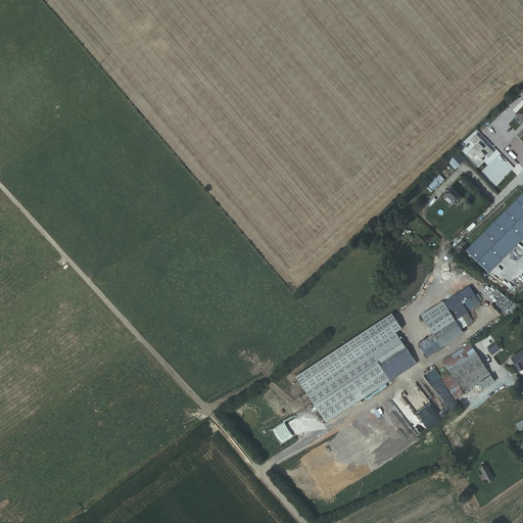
[(522,119),(522,95),(519,99),(522,102),(522,104),(521,106),(520,105),(513,113),(514,114),(510,119),(517,126),(522,119)]
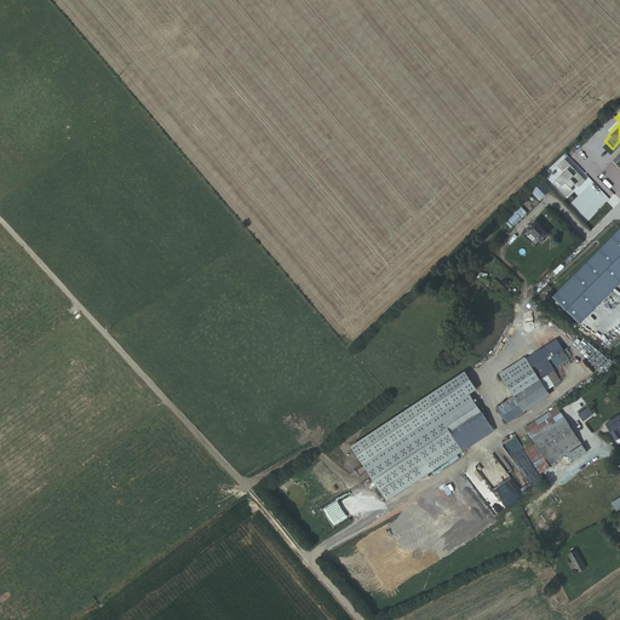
[(586,181),(566,159),(557,166),(564,172),(552,184),(566,197),(573,190),(572,189),(577,185),(579,188),(586,181)]
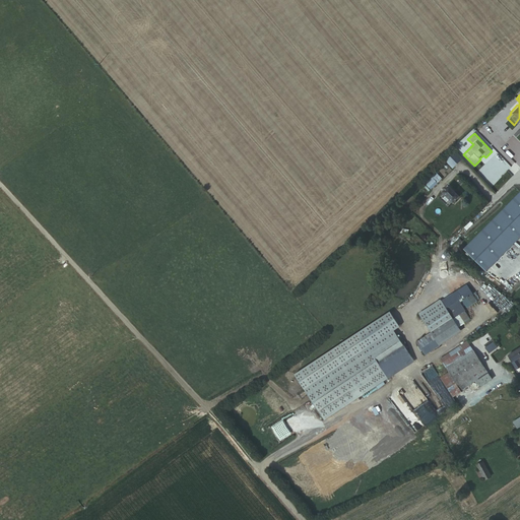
[(452,170),(462,160),(455,152),(445,161),(452,170)]
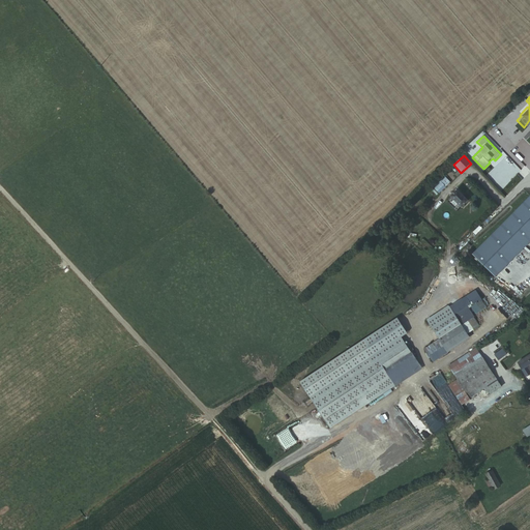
[(439,194),(450,183),(445,177),(433,188),(439,194)]
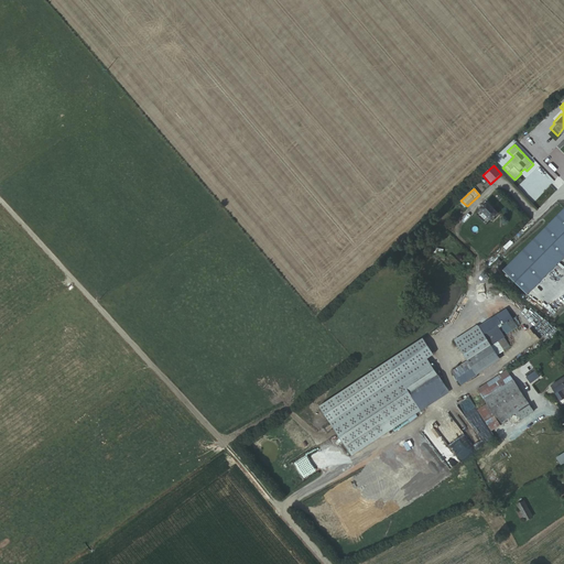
[(496,215),(485,203),(477,209),(487,221),(496,215)]
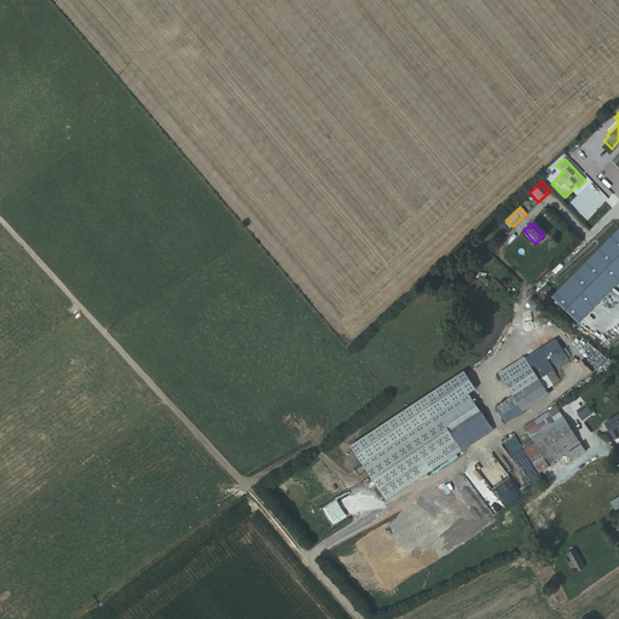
[(618,227),(551,296),(579,324),(618,283),(618,227)]
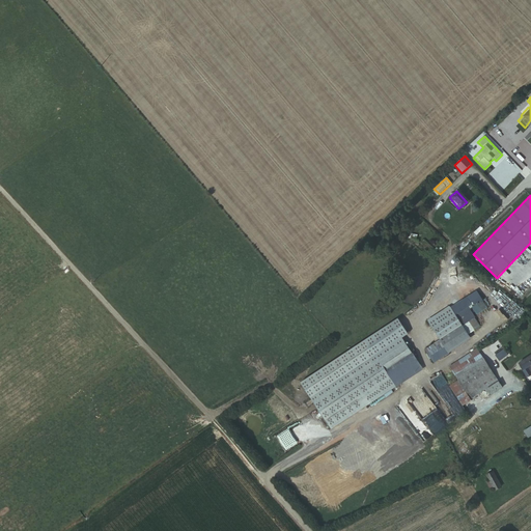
[(472,307),(477,315),(487,309),(482,301),(472,307)]
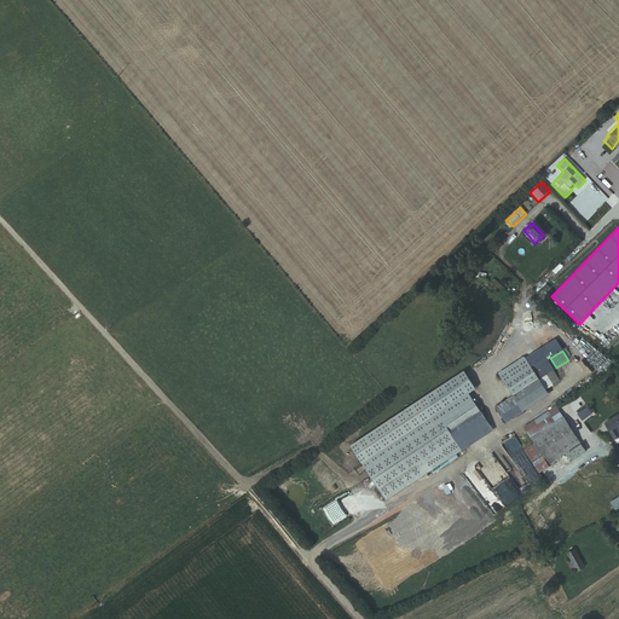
[(553,383),(542,368),(534,371),(538,379),(544,388),(553,383)]
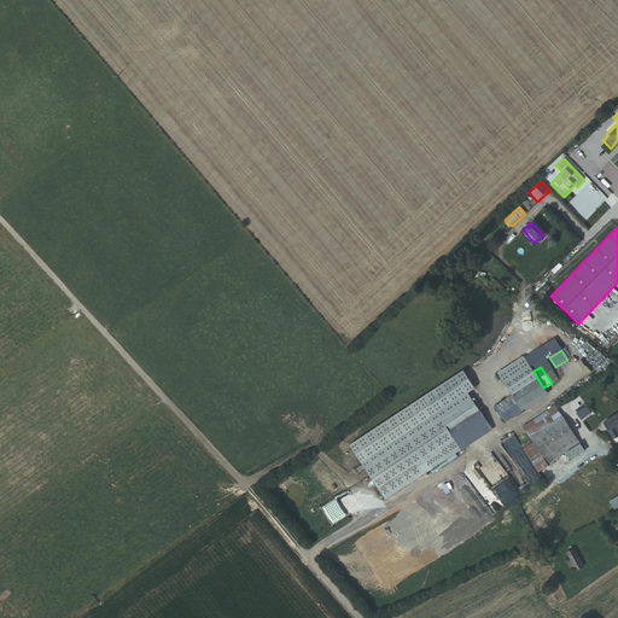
[(519,403),(543,388),(537,378),(512,392),(519,403)]
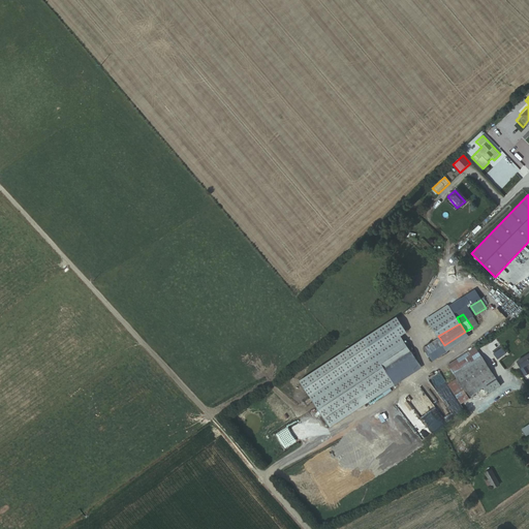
[(444,345),(438,336),(424,345),(429,354),(444,345)]
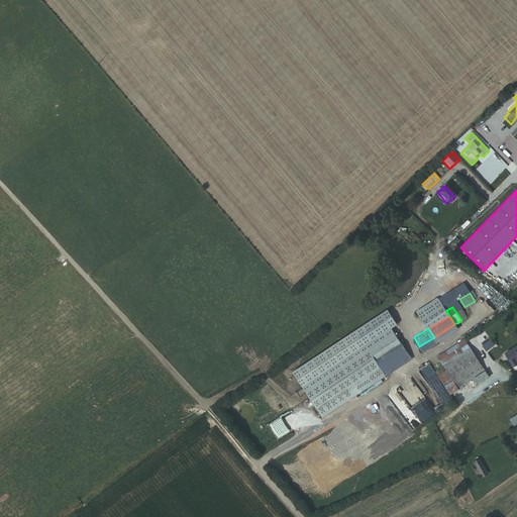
[(359,397),(388,378),(387,377),(413,359),(404,346),(405,342),(401,335),(397,336),(372,352),(358,332),(270,391),(298,434),(358,395),(359,397)]
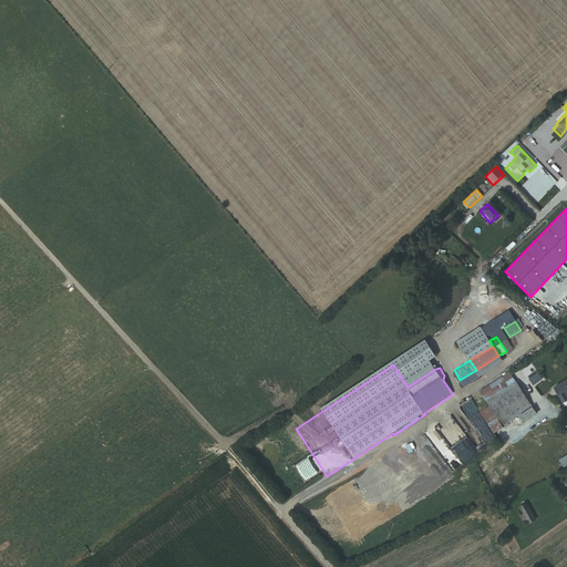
[(483,393),(512,375),(509,371),(480,390),(483,393)]
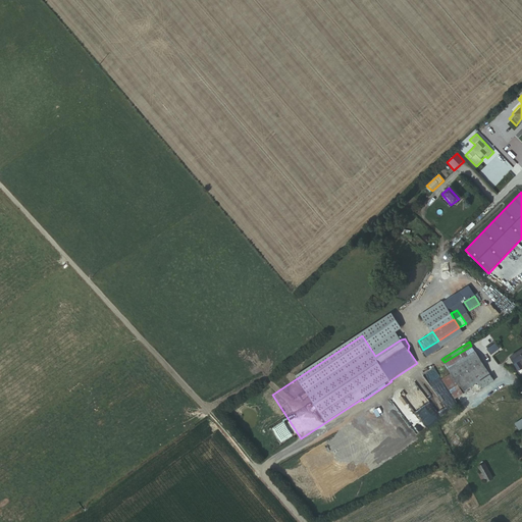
[(449,368),(475,351),(471,346),(445,362),(449,368)]
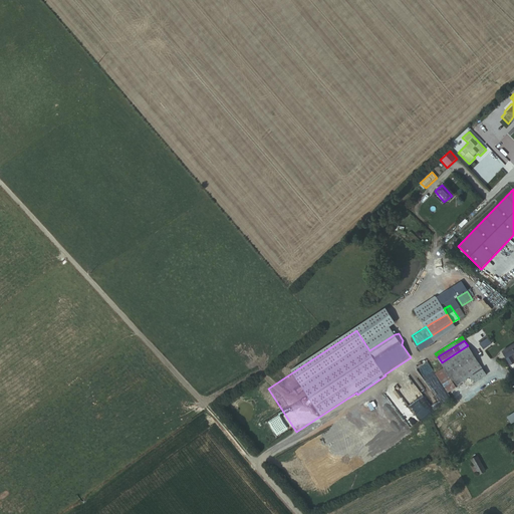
[(453,380),(479,363),(468,345),(442,362),(444,366),(453,380)]
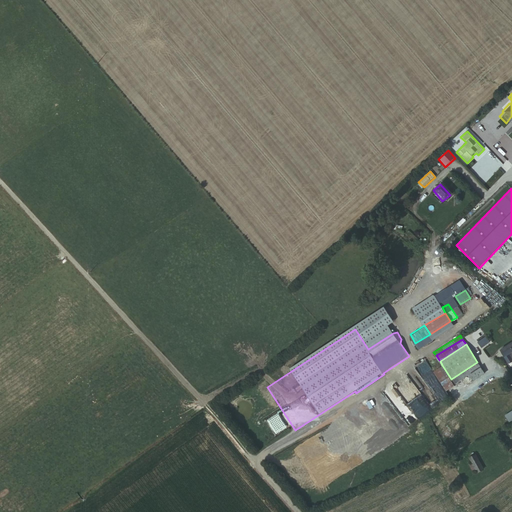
[(511,352),(511,344),(501,351),(509,364),(511,362),(511,358),(509,354),(511,352)]
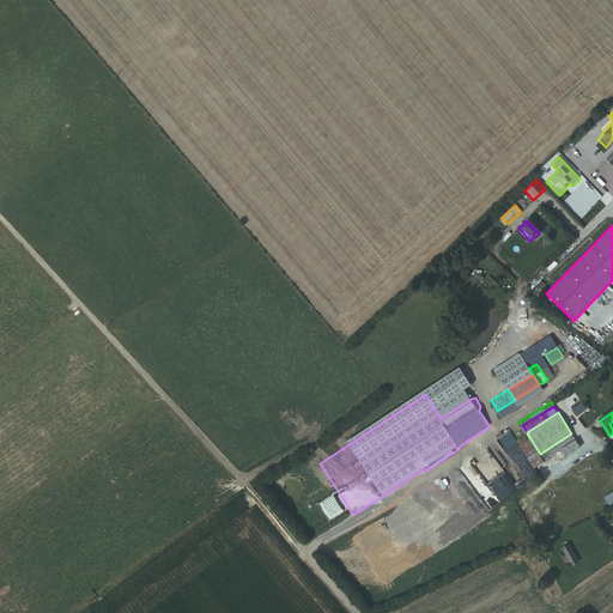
[(563,449),(576,441),(571,434),(540,454),(545,461),(557,453),(563,449)]
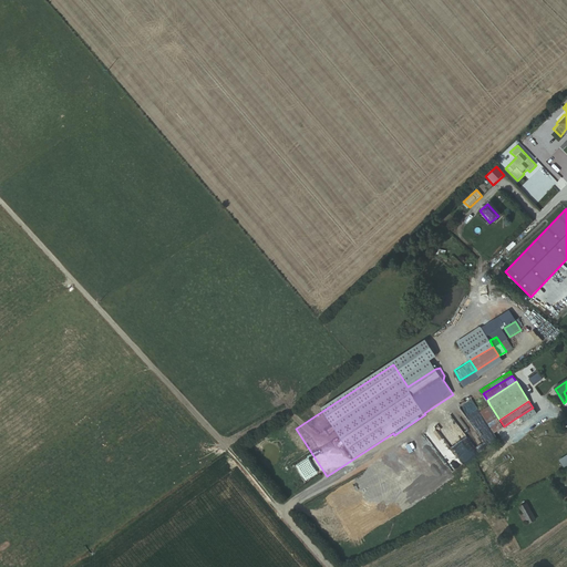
[(500,420),(490,404),(480,411),(490,426),(500,420)]
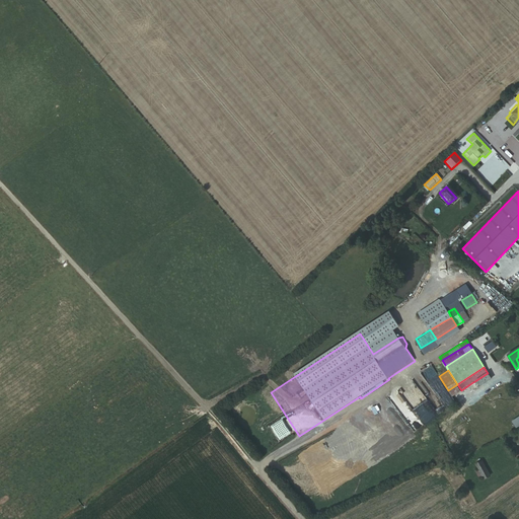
[(492,379),(488,373),(476,380),(480,386),(492,379)]
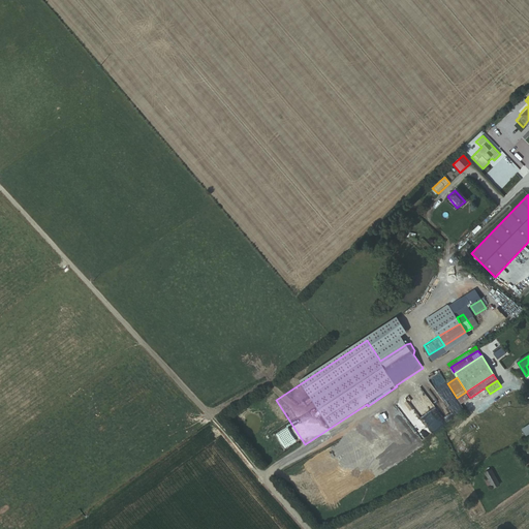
[(490,394),(486,387),(480,391),(485,398),(490,394)]
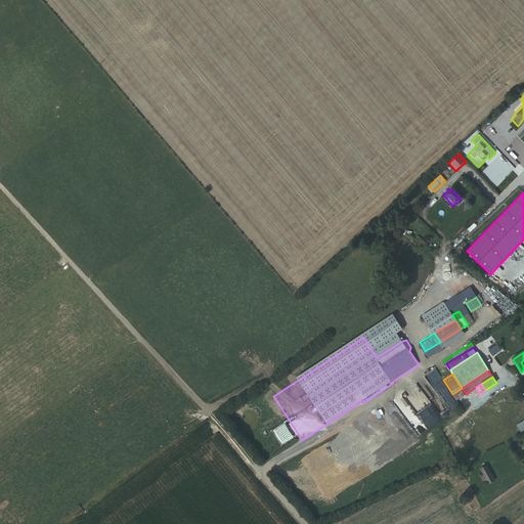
[(495,480),(487,466),(480,470),(487,484),(495,480)]
